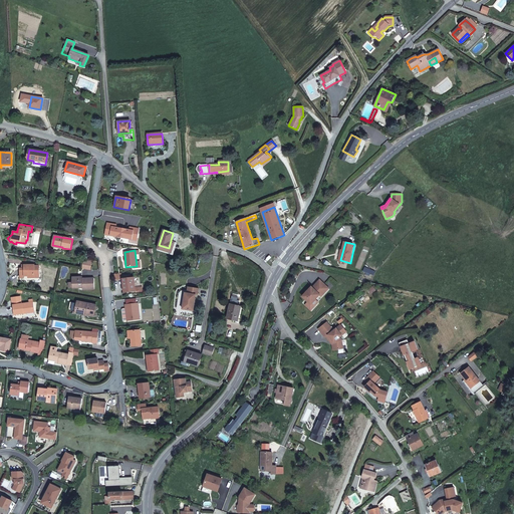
[(29,277),(34,277),(34,276),(39,275),(39,266),(34,266),(34,265),(24,265),(25,268),(22,268),(20,268),(20,276),(24,276),(28,276),(29,277)]
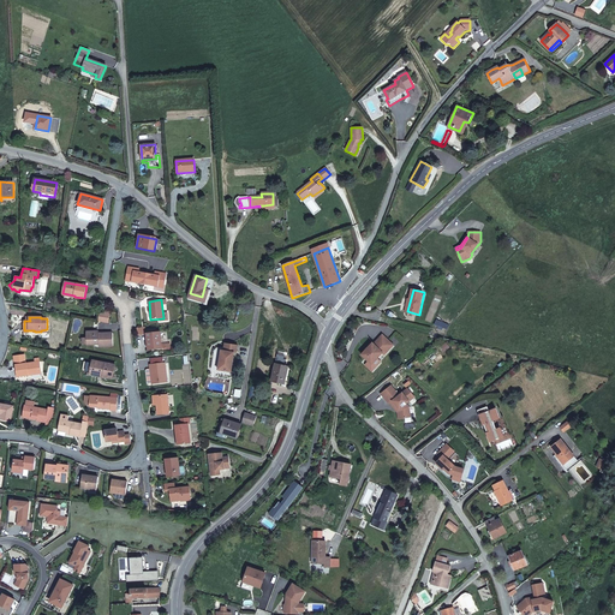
[(87,332),(87,338),(87,345),(99,345),(99,347),(113,346),(113,333),(99,333),(99,332),(87,332)]
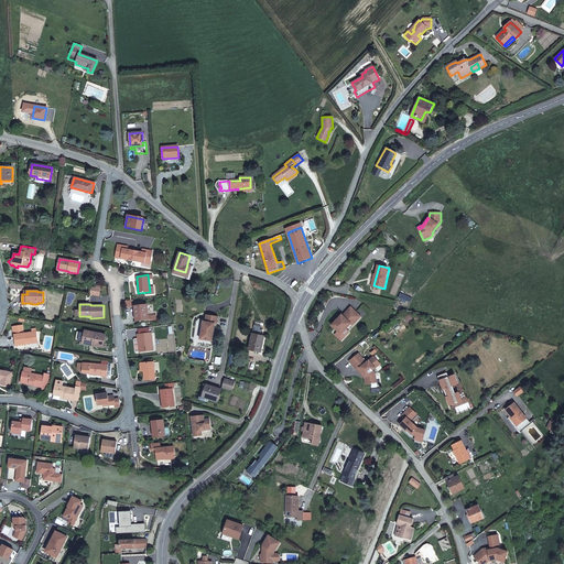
[(147,304),(134,305),(136,321),(149,320),(147,304)]
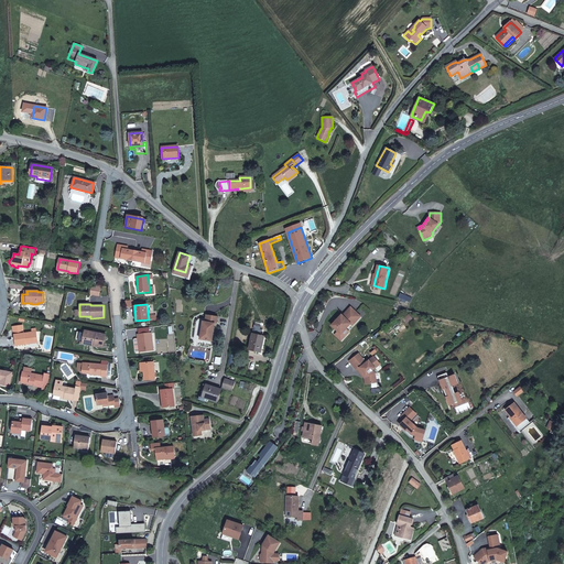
[(347,315),(345,317),(344,315),(343,315),(333,325),(338,332),(342,334),(347,328),(351,324),(354,326),(361,317),(351,307),(345,314),(347,315)]
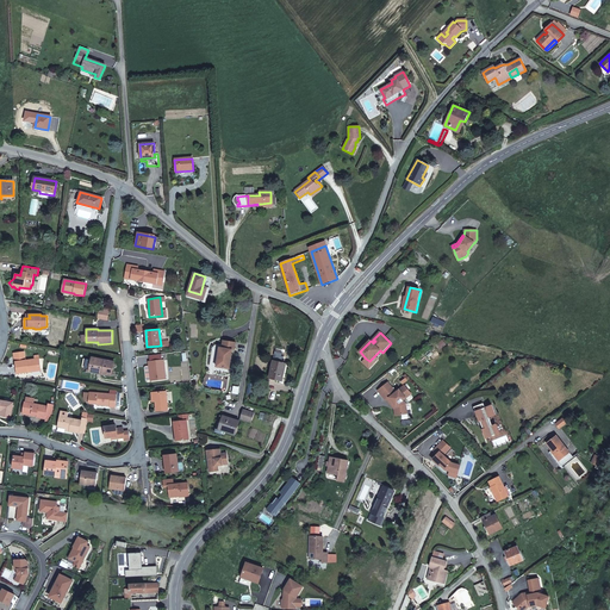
[(236,342),(223,341),(222,348),(219,348),(216,367),(229,369),(232,350),(235,350),(236,342)]
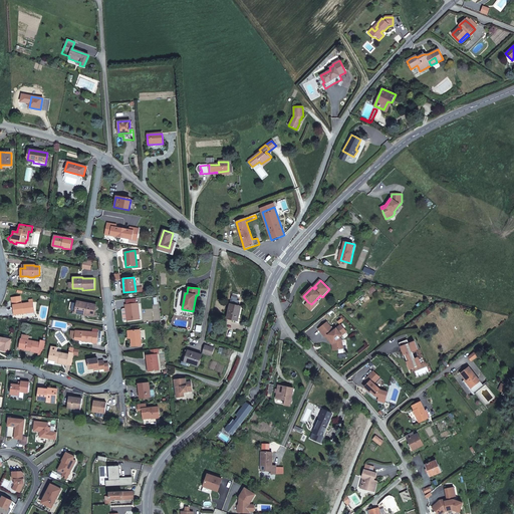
[(15,314),(23,313),(23,312),(34,311),(33,302),(21,304),(20,296),(13,297),(13,305),(15,314)]
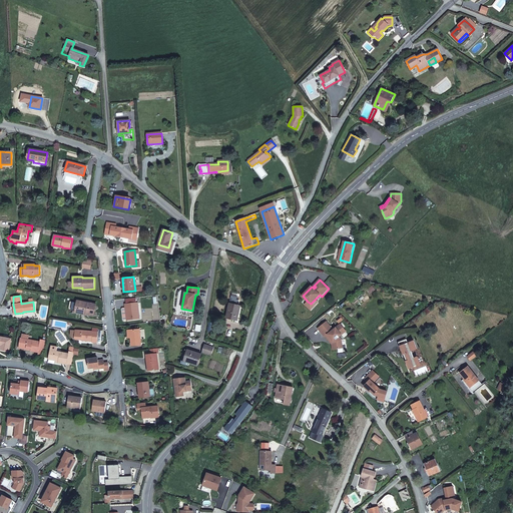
[(311,304),(308,302),(306,305),(311,310),(318,302),(316,299),(311,304)]
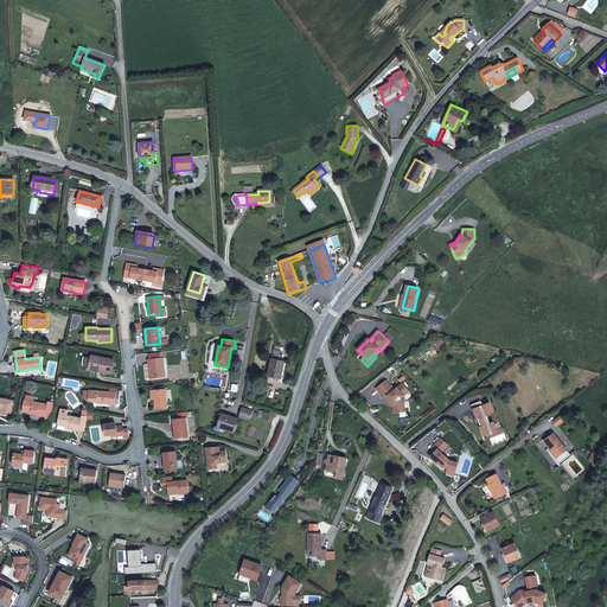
[(114,360),(89,355),(85,370),(101,374),(101,371),(112,374),(114,360)]
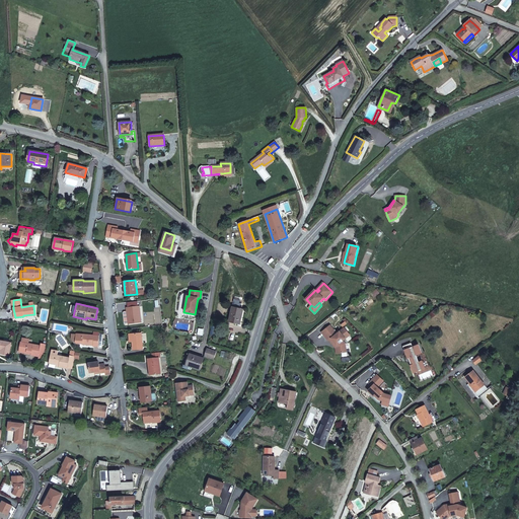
[(139,306),(127,308),(129,323),(141,322),(139,306)]
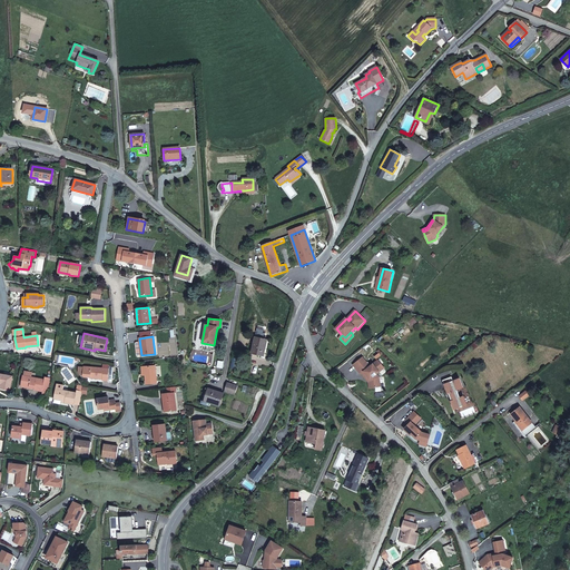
[(267,341),(255,337),(252,354),(263,356),(267,341)]
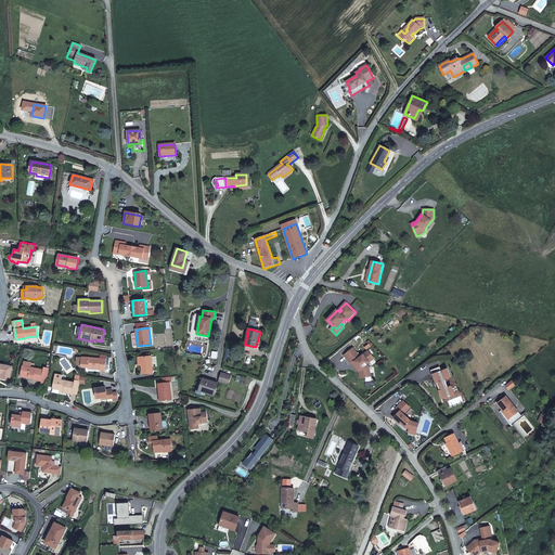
[(352,348),(343,356),(350,364),(351,364),(355,368),(357,366),(360,370),(358,371),(359,372),(359,378),(370,376),(369,368),(366,364),(364,362),(366,360),(369,362),(374,359),(368,350),(360,357),(352,348)]
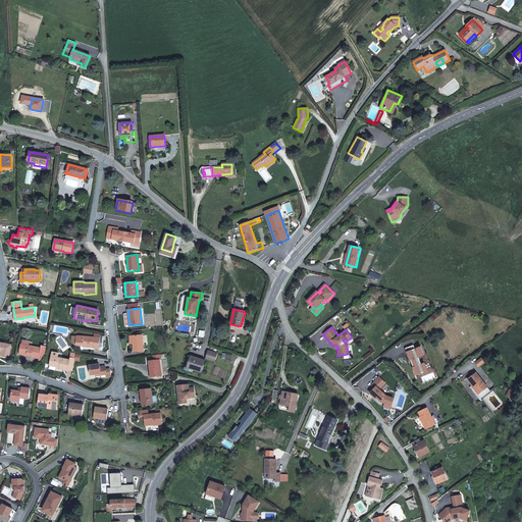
[(75,345),(83,346),(94,346),(94,348),(94,349),(99,349),(99,337),(76,335),(75,345)]
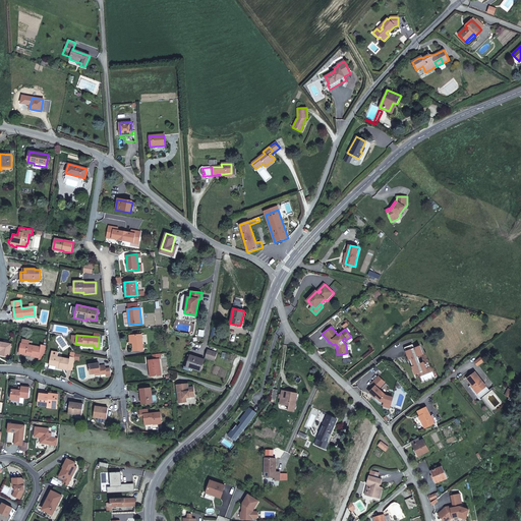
[(141,335),(132,335),(132,343),(133,351),(143,350),(141,335)]
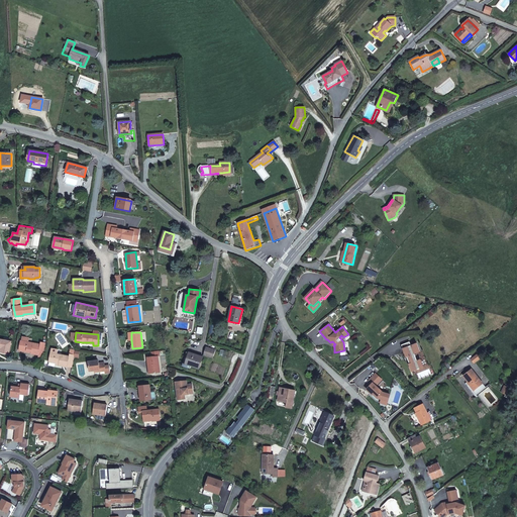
[(11,341),(0,339),(0,347),(1,348),(1,352),(9,353),(11,341)]
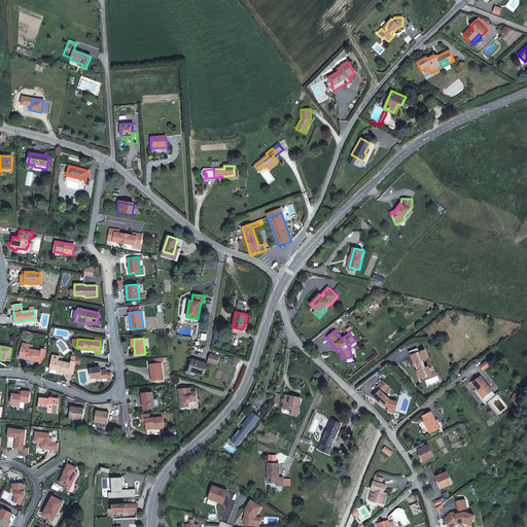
[(22,356),(24,348),(22,348),(20,357),(32,359),(32,358),(22,356)]
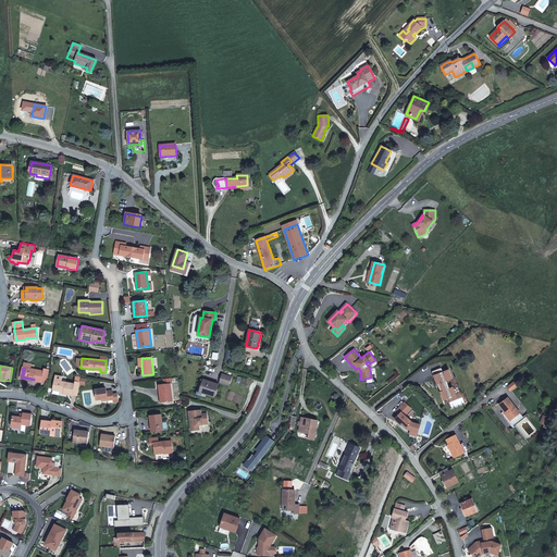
[(44,371),(31,369),(25,368),(23,376),(34,379),(34,380),(42,382),(42,379),(48,380),(50,370),(47,369),(45,369),(44,371)]
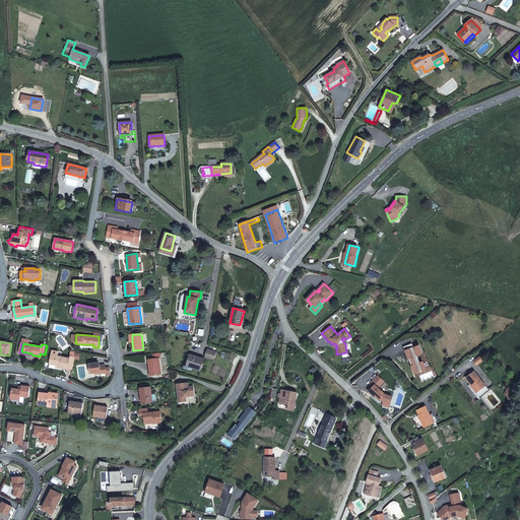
[(410,366),(414,374),(426,370),(423,362),(419,363),(416,355),(423,353),(418,345),(413,347),(411,344),(403,347),(408,359),(409,359),(411,366),(410,366)]
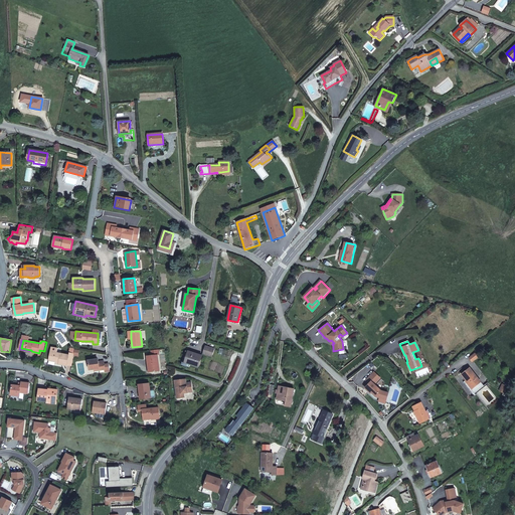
[(214,349),(205,346),(202,353),(212,356),(214,349)]
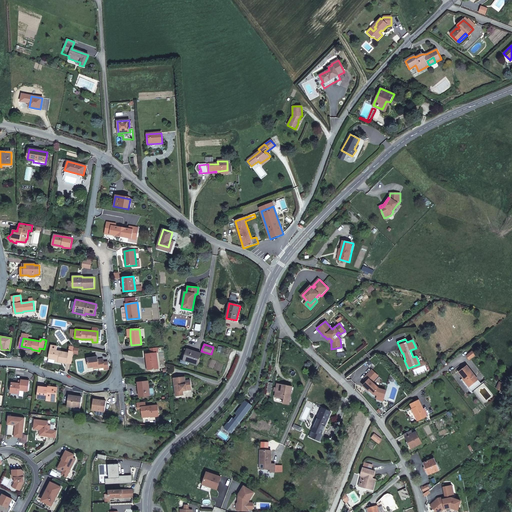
[(67,362),(71,363),(74,351),(69,351),(69,353),(56,350),(57,346),(51,345),(48,358),(52,359),(58,360),(58,361),(58,362),(66,363),(67,362)]
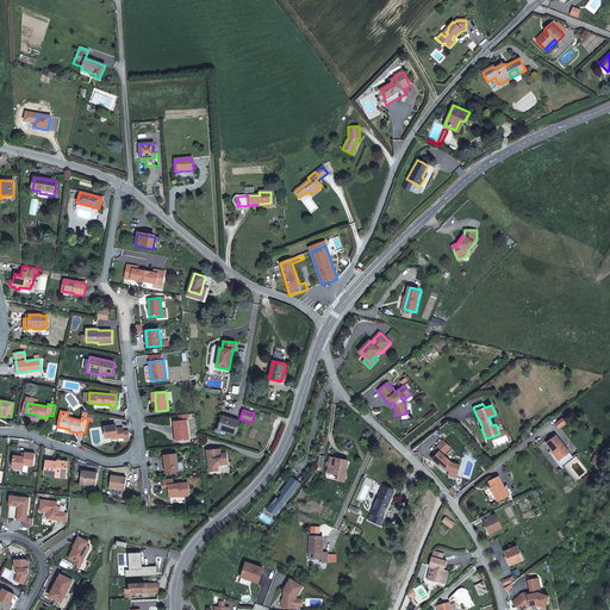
[(188,421),(188,415),(179,416),(179,421),(174,422),(175,441),(188,440),(187,421),(188,421)]
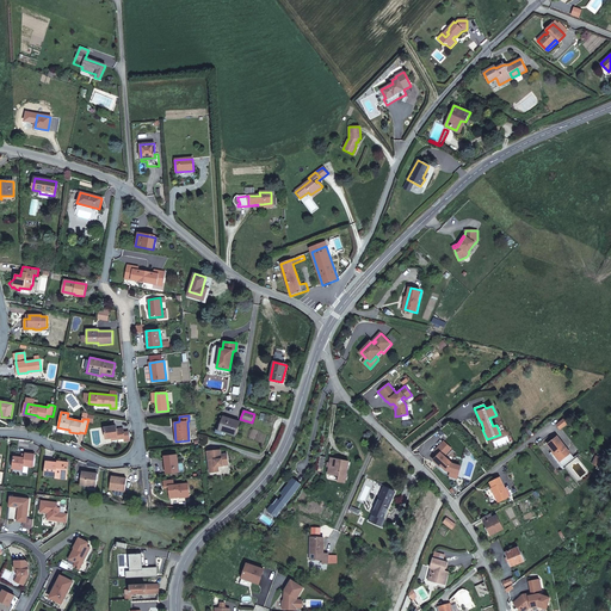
[(234,434),(239,421),(224,417),(220,430),(234,434)]
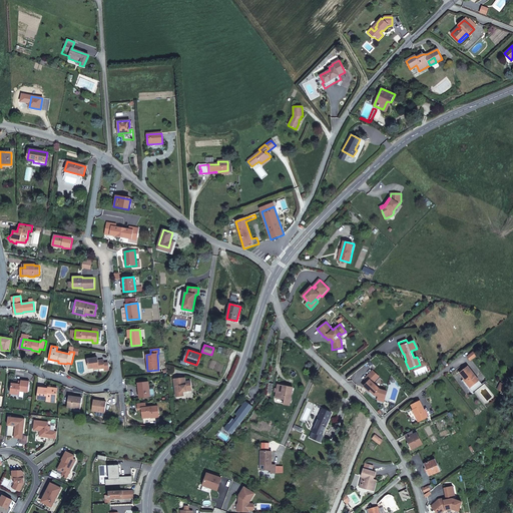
[(89,368),(94,368),(98,367),(99,369),(104,368),(103,360),(98,361),(97,358),(88,360),(89,368)]
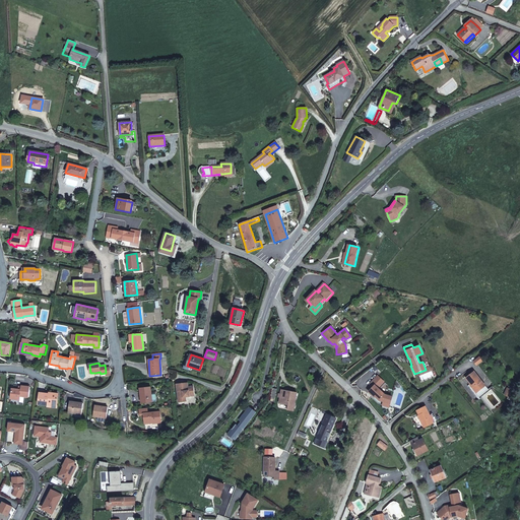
[(465,378),(470,384),(476,392),(485,386),(474,372),(465,378)]
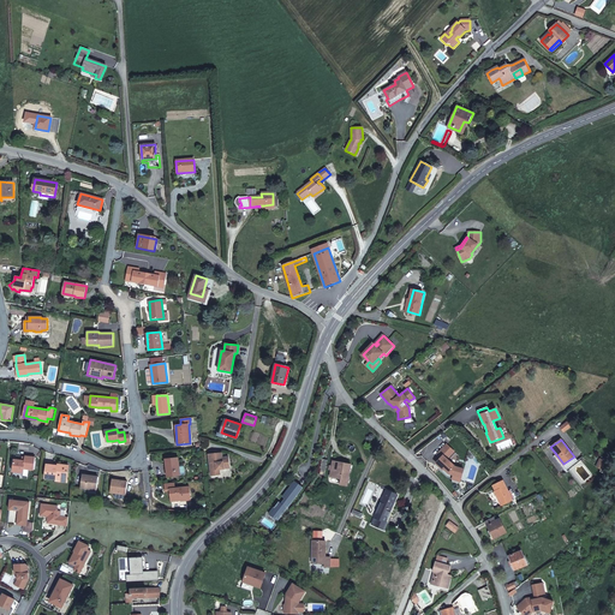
[(207,455),(209,477),(219,476),(219,471),(224,471),(224,470),(224,467),(230,467),(228,458),(222,459),(220,459),(219,454),(207,455)]
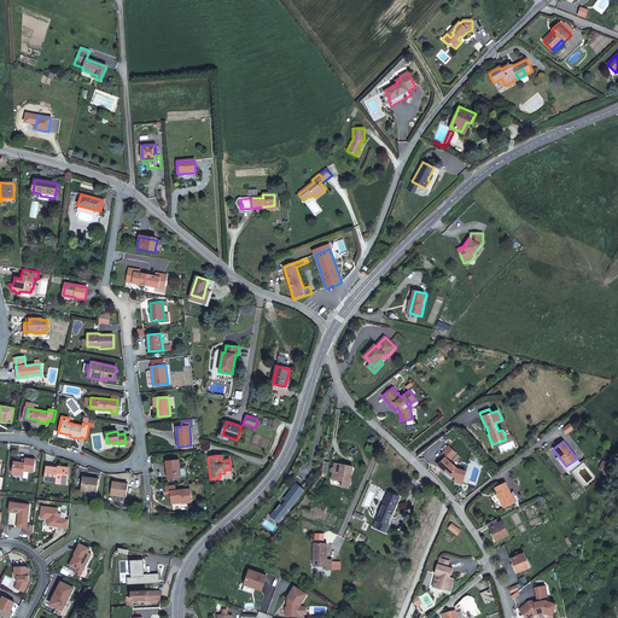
[(564,468),(566,466),(559,456),(555,459),(564,468)]
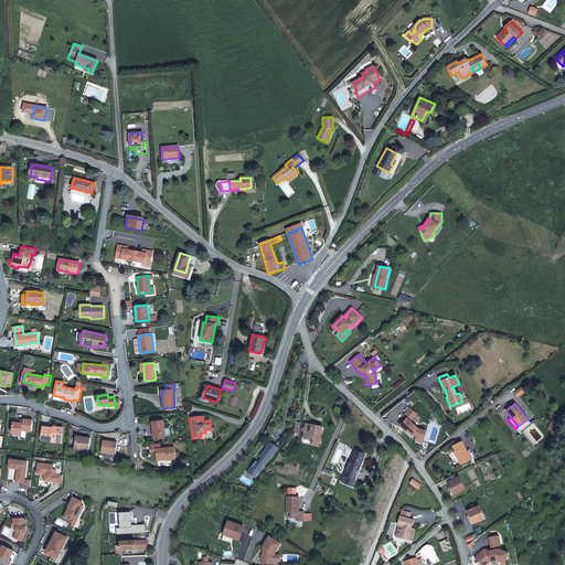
[(22,424),(13,423),(12,434),(21,435),(22,430),(31,432),(33,420),(23,419),(22,424)]
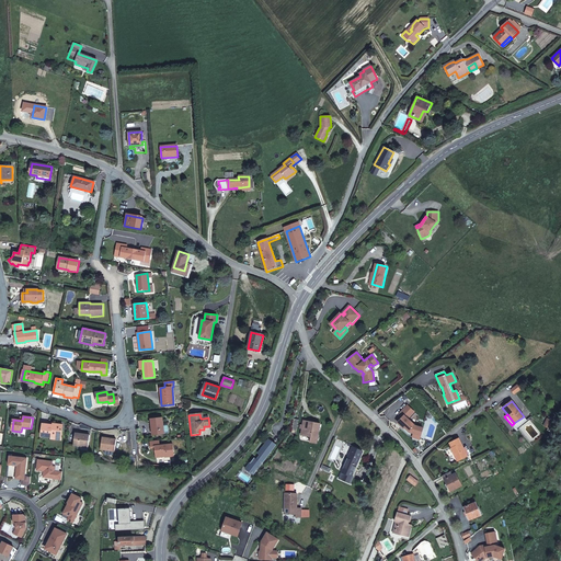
[(527,421),(524,416),(514,423),(513,424),(516,428),(527,421)]
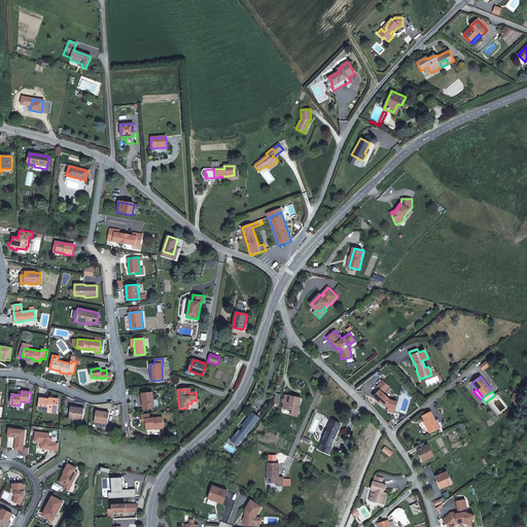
[(152,392),(142,393),(143,409),(154,408),(152,392)]
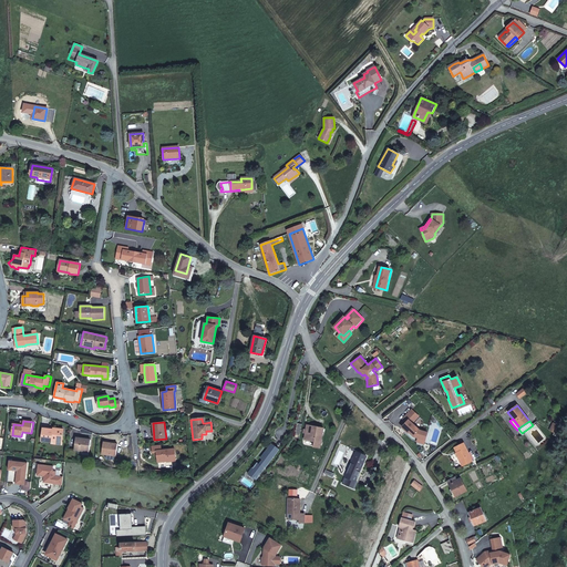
[(556,428),(557,425),(553,423),(550,431),(554,432),(555,431),(558,432),(559,429),(556,428)]
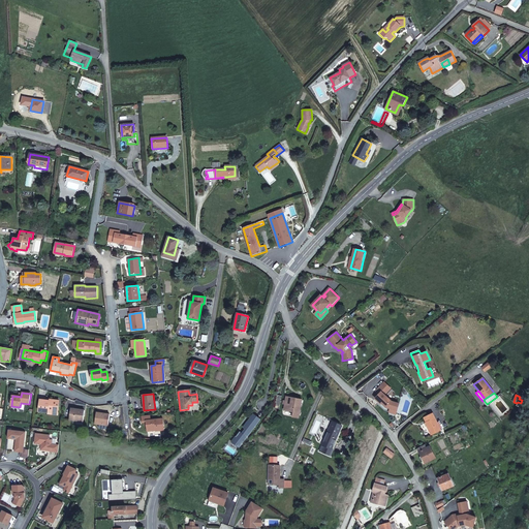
[(292,416),(299,417),(302,400),(286,397),(286,400),(285,405),(284,410),(292,412),(292,416)]
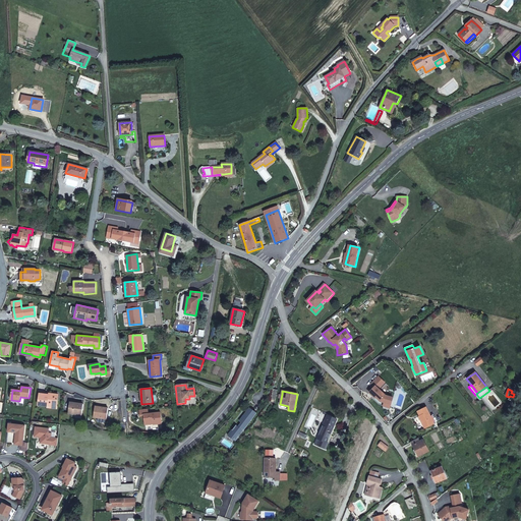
[(39,405),(47,406),(48,405),(57,406),(58,395),(49,394),(49,395),(40,394),(39,405)]
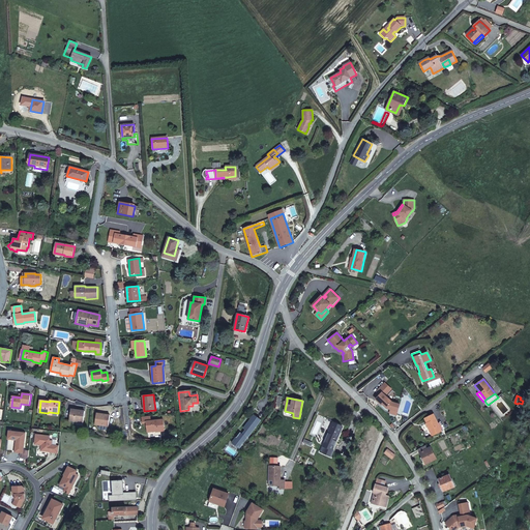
[(84,411),(70,409),(69,420),(83,421),(84,411)]
